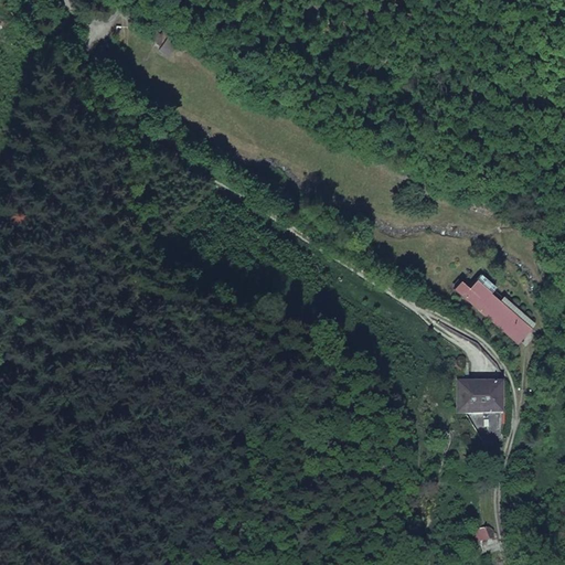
[(155,50),(159,42),(137,30),(132,38),(155,50)]
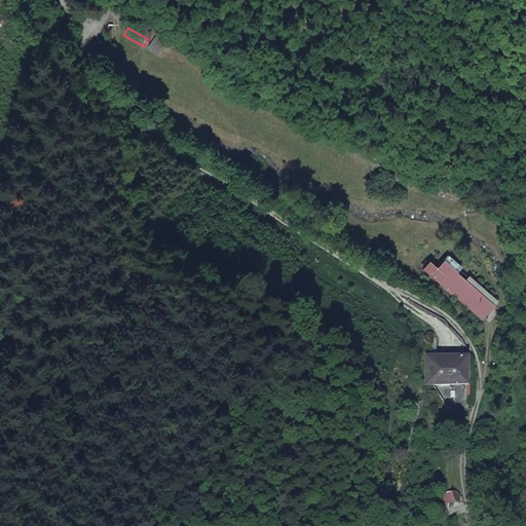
[(156,39),(150,36),(148,39),(144,46),(150,50),(156,39)]
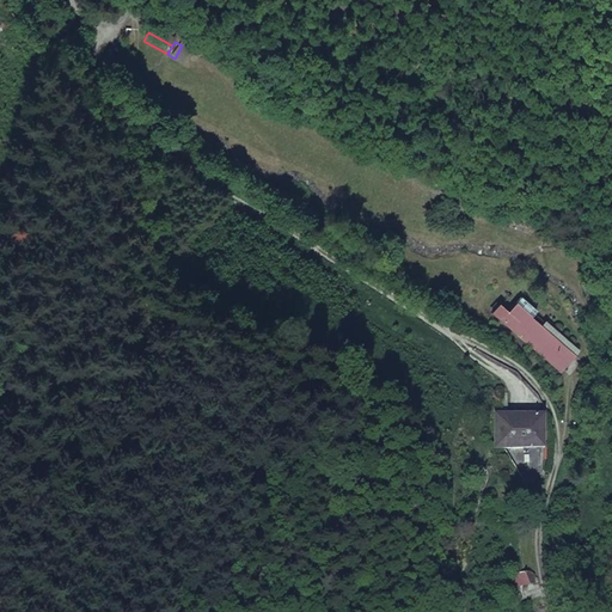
[(182,47),(191,51),(194,48),(184,42),(182,47)]
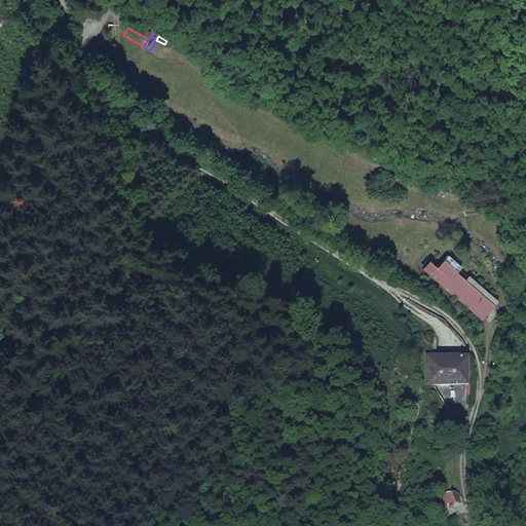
[(156,40),(156,39),(150,50),(148,53),(156,59),(164,44),(156,40)]
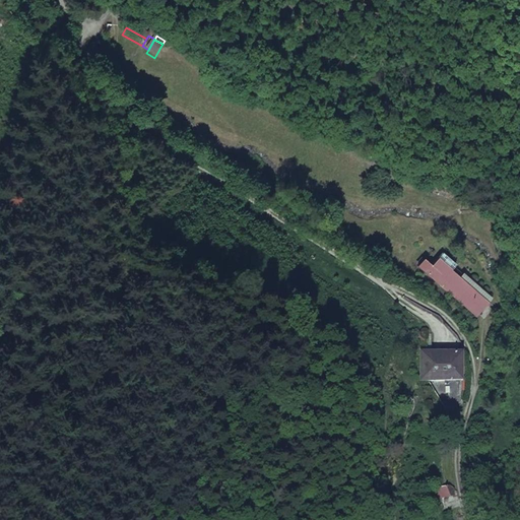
[(443,254),(432,268),(435,270),(429,277),(479,317),(490,304),(460,279),(451,272),(457,265),(443,254)]
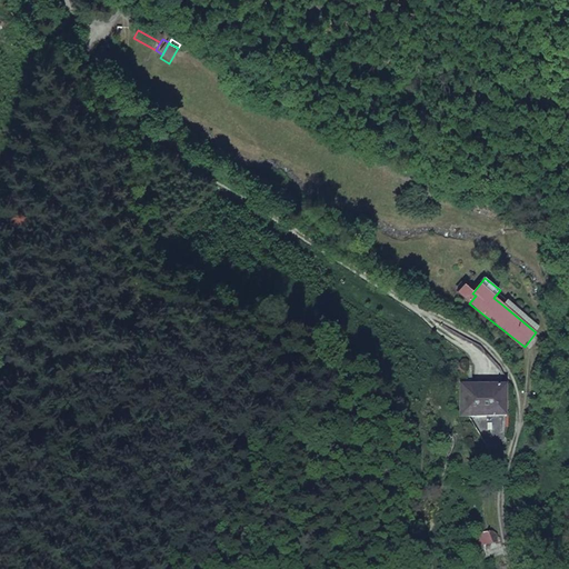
[(503,306),(536,332),(540,327),(508,300),(503,306)]
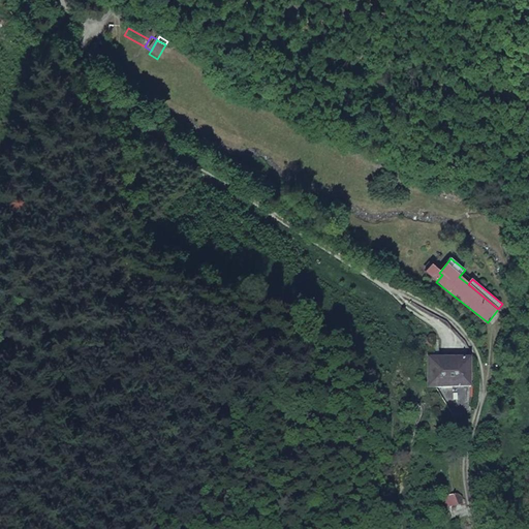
[(468,359),(427,356),(427,385),(468,387),(468,359)]
